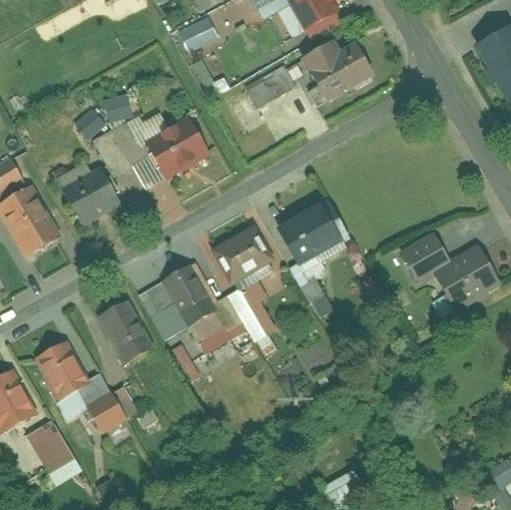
[(193,0),(201,13),(222,0),(193,0)]
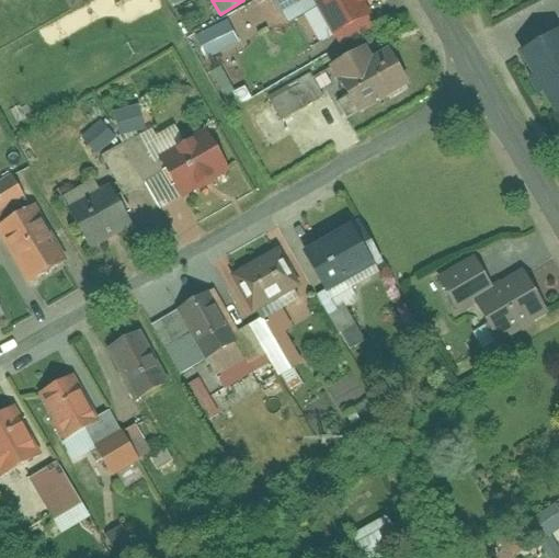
[(289,0),(318,0),(321,7),(310,13),(324,38),(366,14),(358,0),(289,0)]
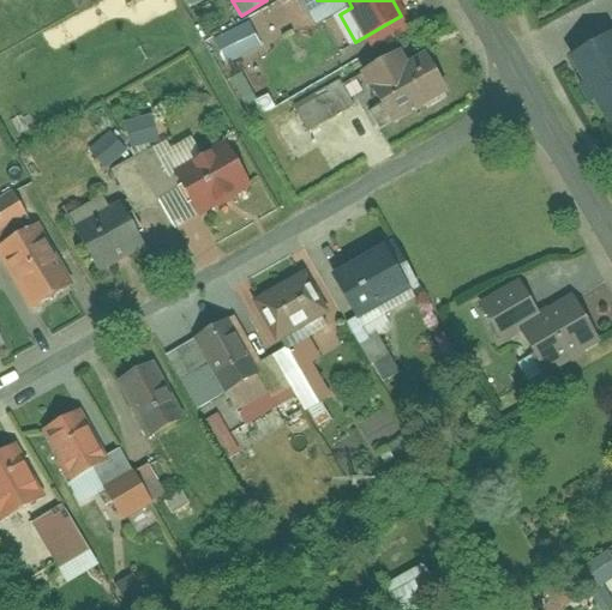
[(213,37),(226,64),(263,46),(250,19),(213,37)]
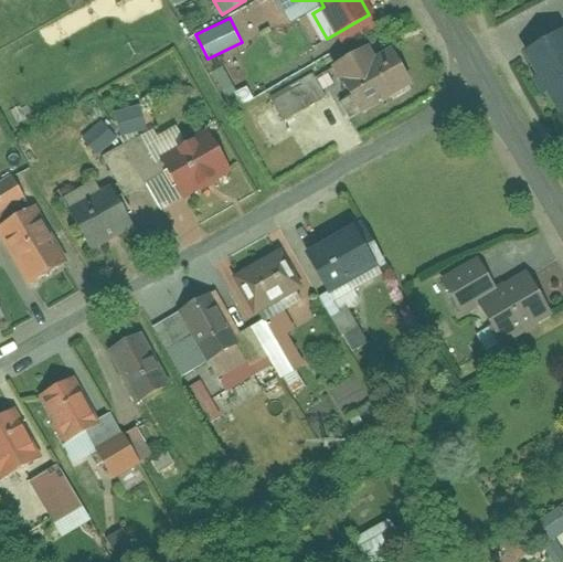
[(562,32),(529,51),(562,108),(562,32)]
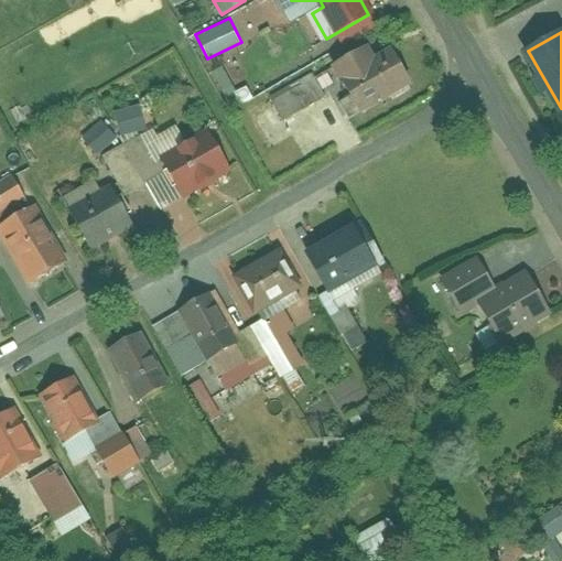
[(360,43),(333,58),(359,106),(408,78),(396,56),(375,68),(361,43),(360,43)]
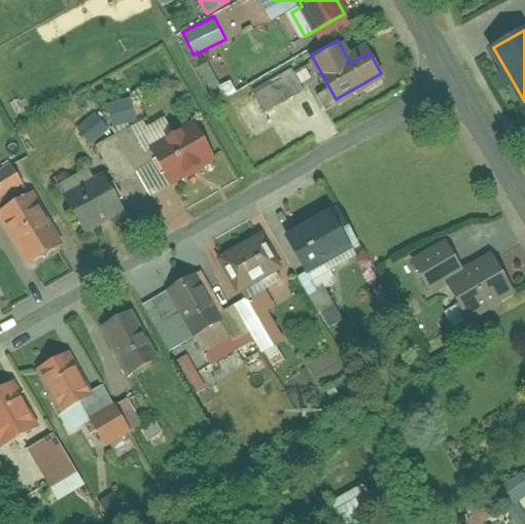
[(264,113),(305,89),(291,68),(251,93),(264,113)]
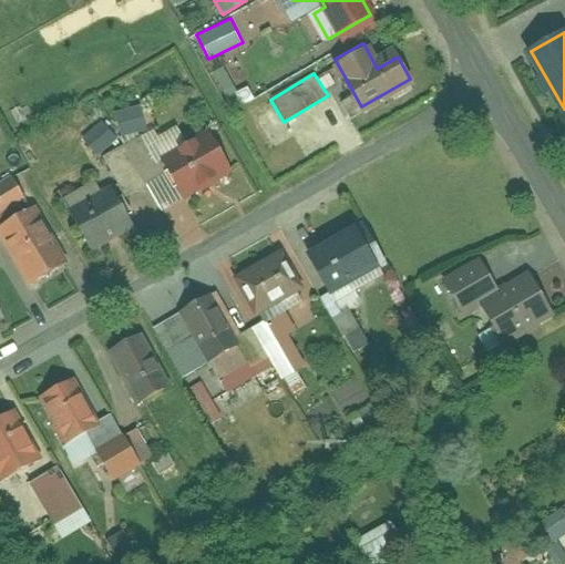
[(140,104),(113,113),(121,137),(147,129),(140,104)]
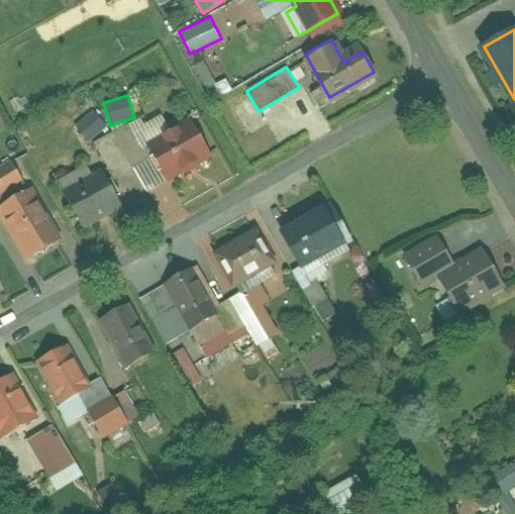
[(88,142),(107,127),(93,110),(74,125),(88,142)]
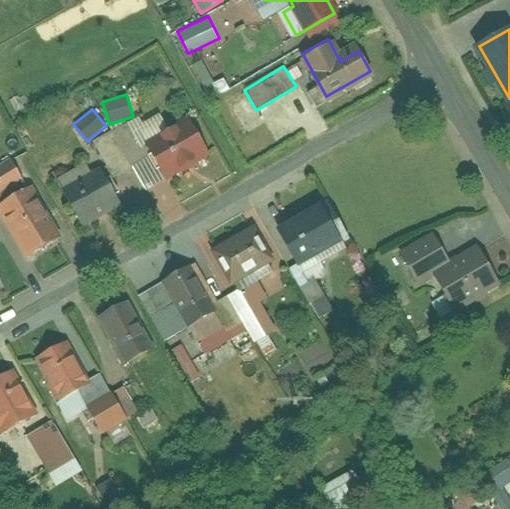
[(155,117),(98,150),(108,167),(106,169),(68,191),(84,220),(127,195),(119,181),(153,162),(161,176),(200,153),(181,120),(163,130),(155,117)]
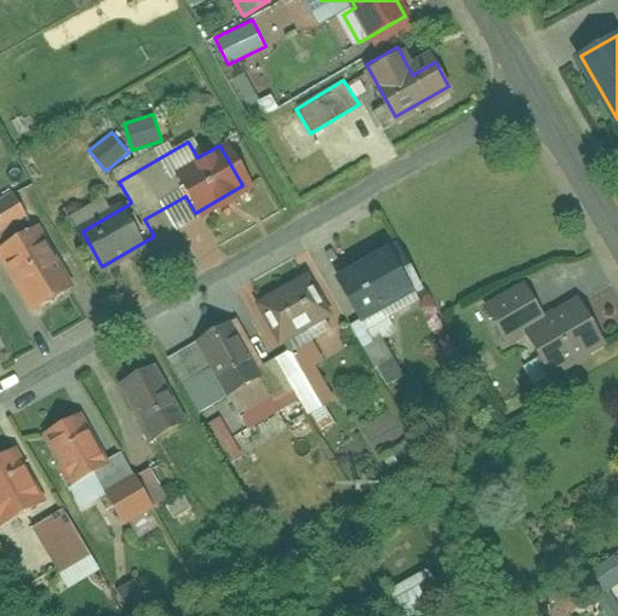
[(0,239),(4,237),(39,303),(70,285),(17,185),(0,195),(0,239)]
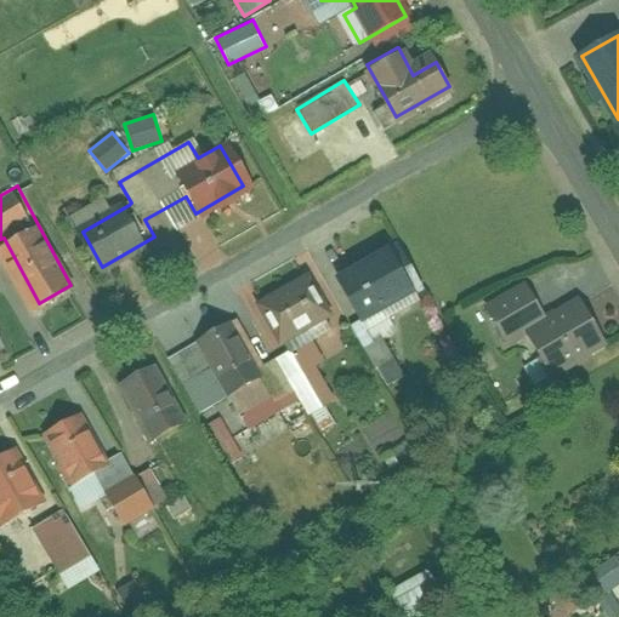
[(387,260),(345,284),(363,316),(355,321),(370,348),(402,330),(391,310),(410,300),(387,260)]
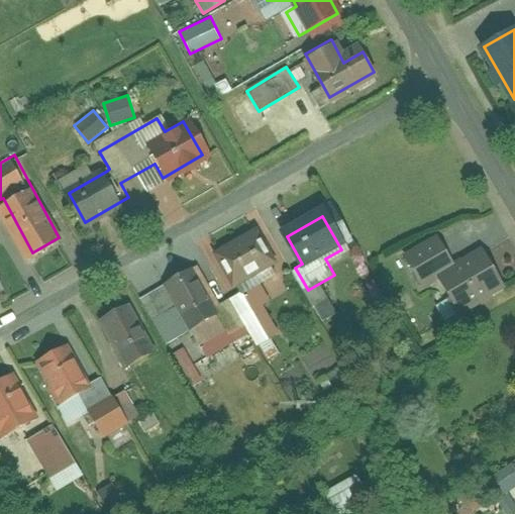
[(508,287),(483,244),(456,261),(438,231),(403,252),(423,287),(440,277),(462,314),(508,287)]
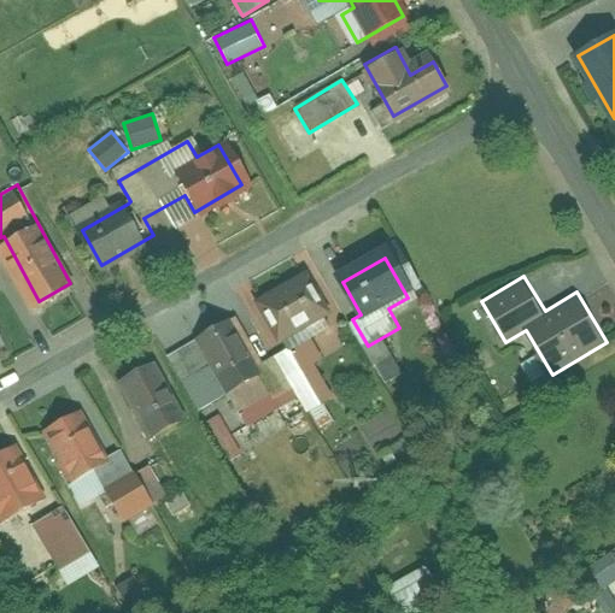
[(230,322),(198,341),(234,406),(265,388),(274,402),(296,390),(309,413),(324,405),(303,364),(316,357),(303,334),(324,322),(302,281),(257,306),(281,349),(255,365),(230,322)]
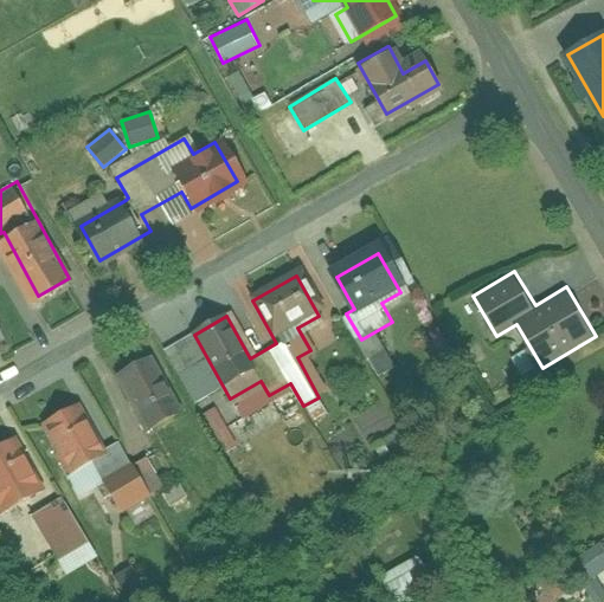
[(153,354),(124,370),(152,419),(180,403),(153,354)]
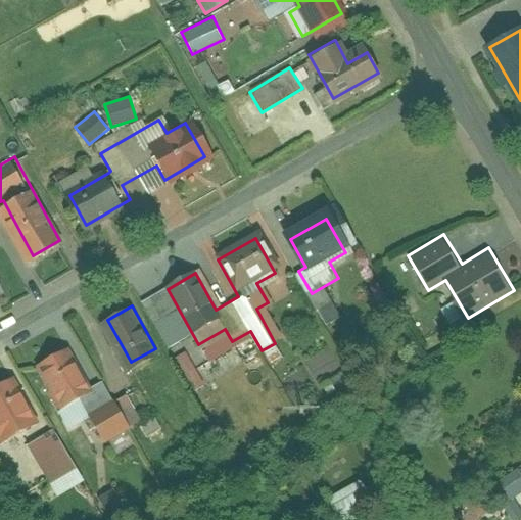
[(63,350),(39,365),(59,400),(84,386),(63,350)]
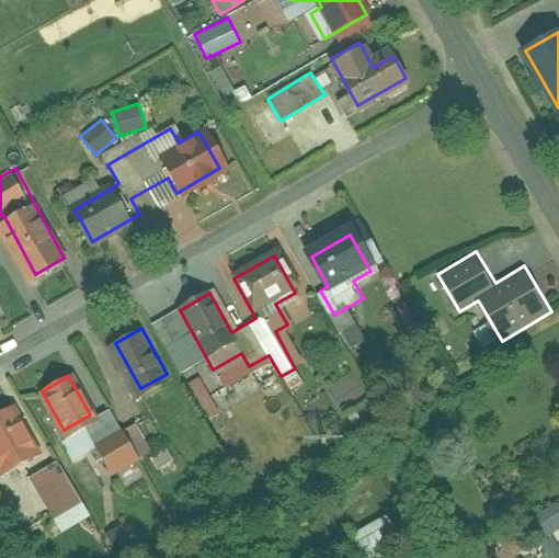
[(11,407),(0,412),(0,457),(4,466),(34,450),(11,407)]
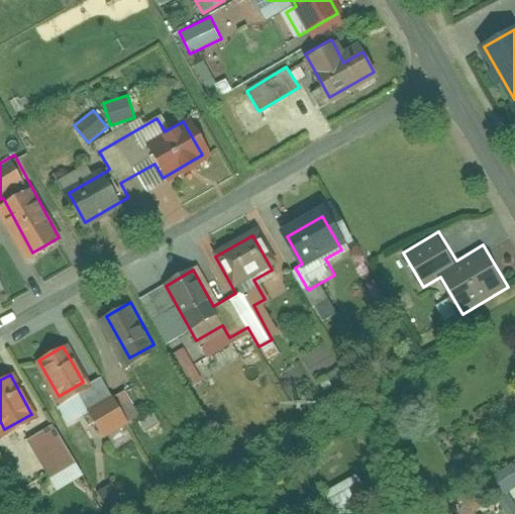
[(52,422),(24,438),(56,490),(83,474),(52,422)]
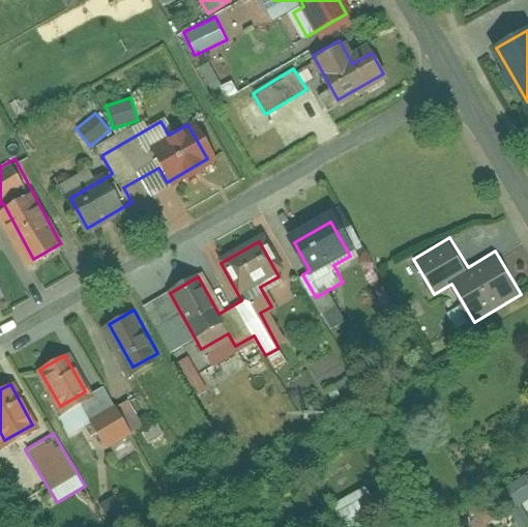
[(527,481),(523,474),(501,488),(523,523),(527,520),(527,481)]
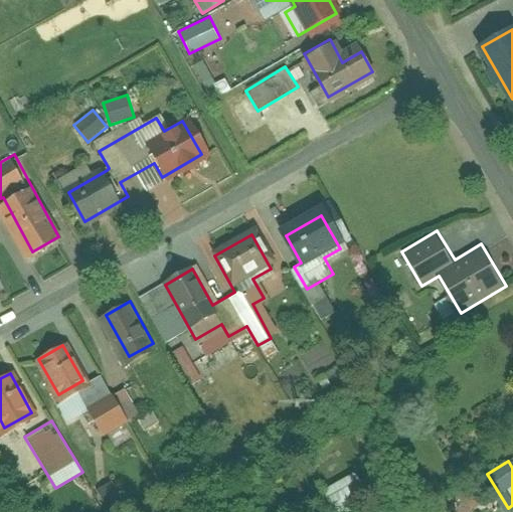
[(351,472),(321,490),(334,511),(364,494),(351,472)]
